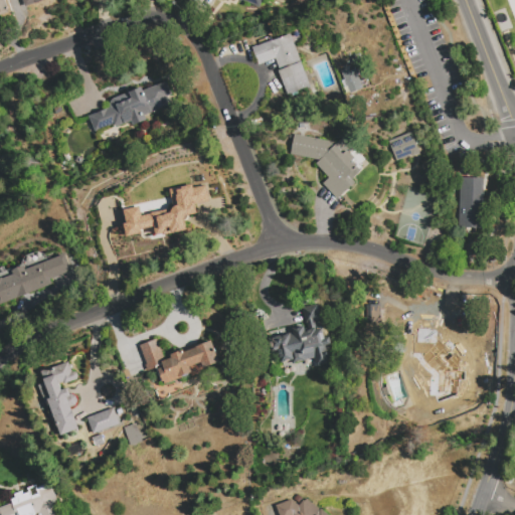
[(0,0),(4,0),(10,15),(0,18),(0,0)]
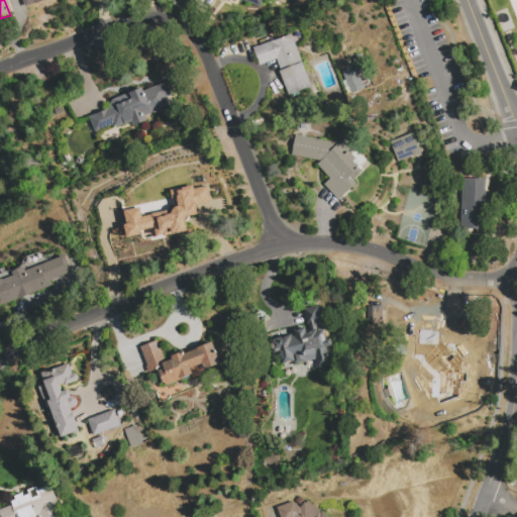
[(264,0),(261,8),(243,0),(242,2),(237,0),(264,0)]
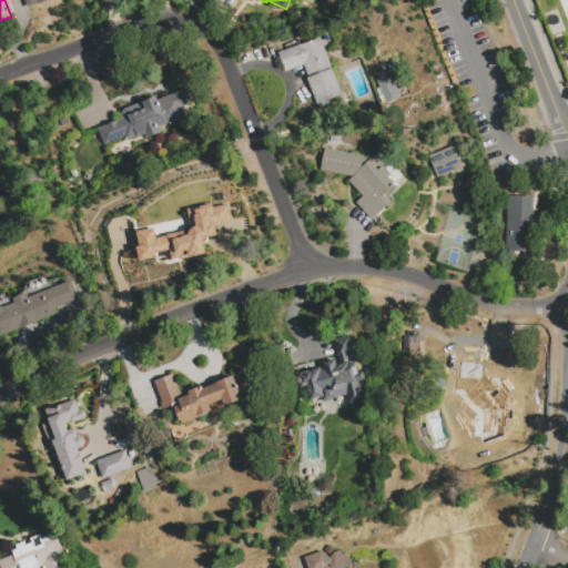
[(322,37),(344,93),(317,104),(303,66),(285,72),(279,54),(322,37)]
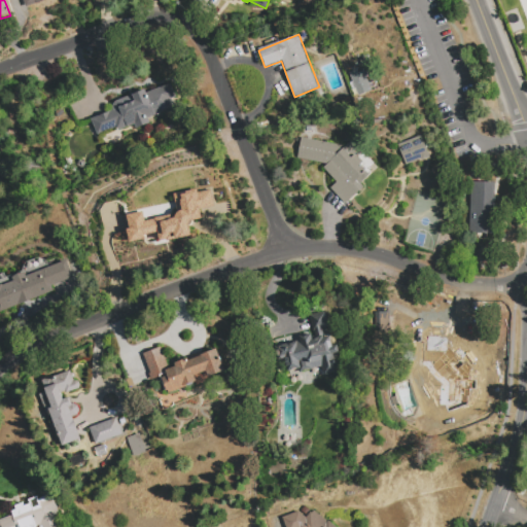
[(348,74),(357,96),(371,91),(362,68),(348,74)]
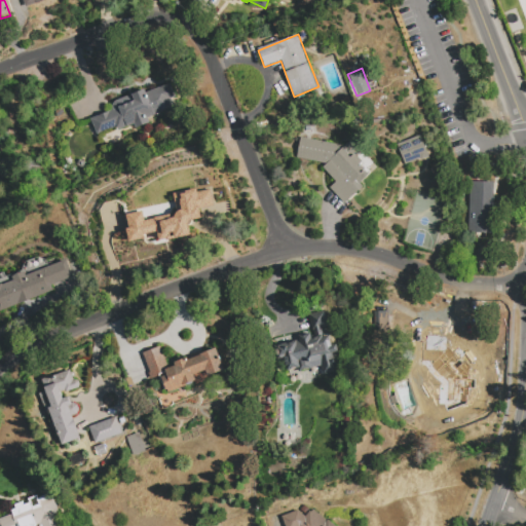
[(90,119),(112,110),(112,108),(113,105),(114,104),(115,103),(116,101),(146,89),(147,92),(171,83),(176,98),(172,100),(175,108),(149,119),(151,122),(135,128),(134,125),(118,132),(116,126),(98,135),(90,119)]
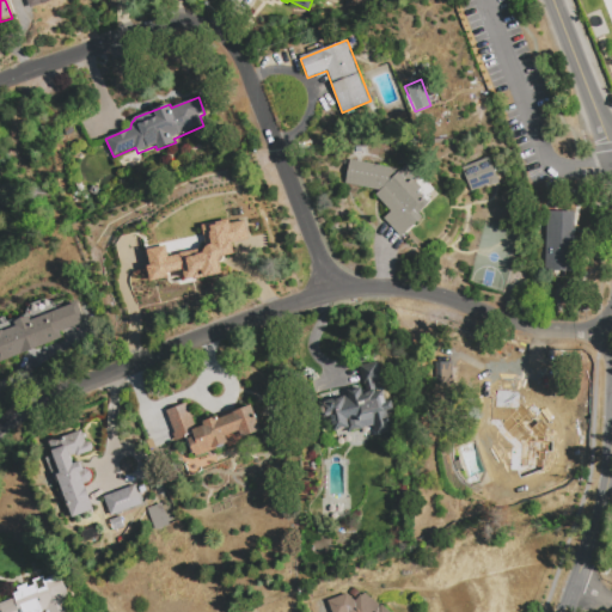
[(497,183),(490,158),(461,165),(469,190),(497,183)]
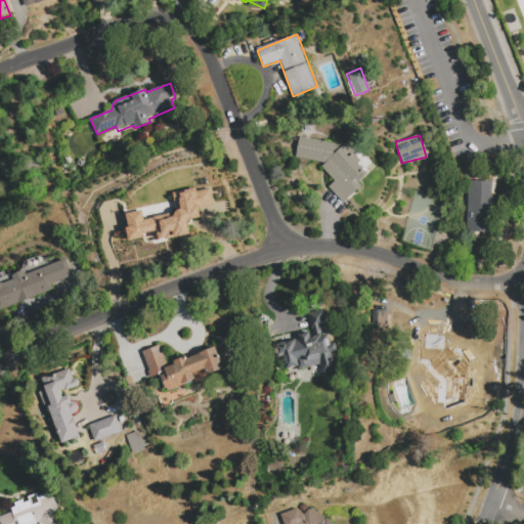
[(344,145),(348,141),(376,169),(360,184),(362,185),(343,205),(328,189),(336,181),(321,168),(325,164),(296,158),(300,136),(344,145)]
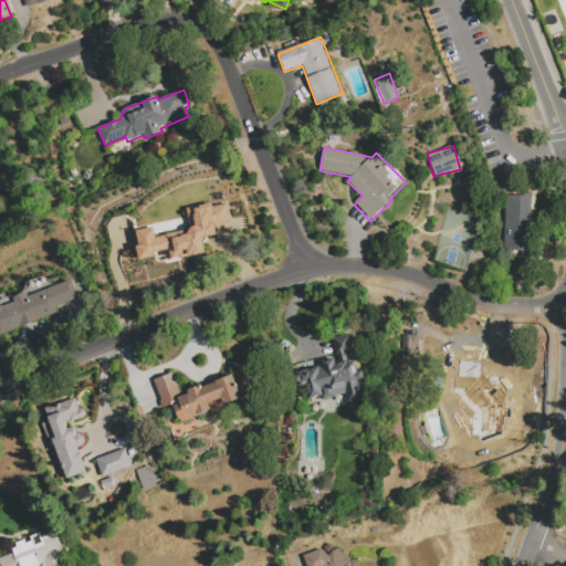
[(504,251),(504,196),(531,196),(531,251),(504,251)]
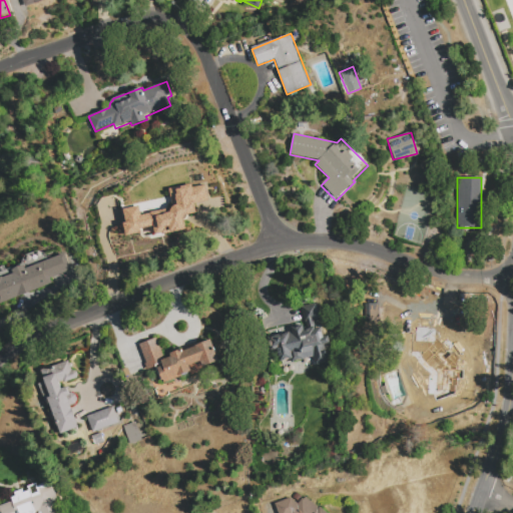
[(121,208),(138,205),(139,213),(171,206),(167,188),(191,183),(191,186),(203,184),(207,200),(193,202),(195,212),(181,215),(185,228),(154,235),(152,225),(139,227),(140,232),(124,235),(121,222),(124,221),(121,208)]
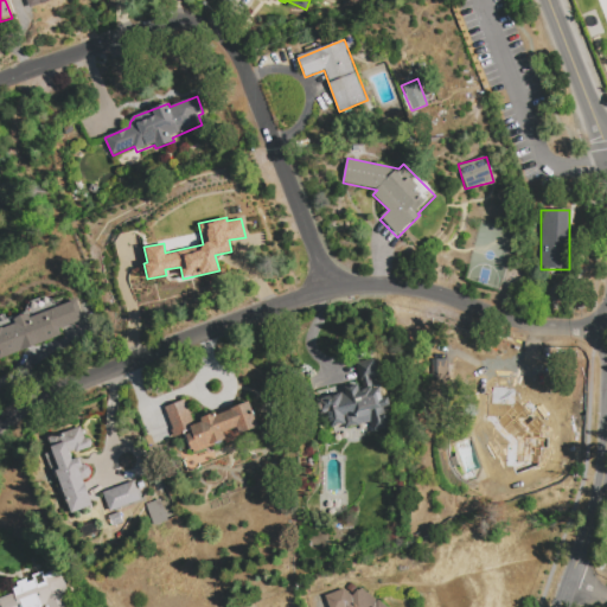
[(0,315),(5,314),(7,320),(27,312),(27,310),(30,302),(44,298),(52,299),(56,308),(76,300),(84,320),(55,332),(57,336),(19,350),(18,346),(0,352),(0,315)]
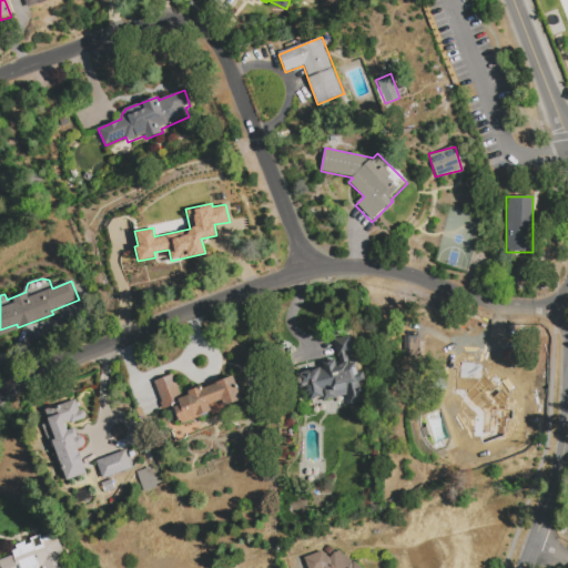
[(323,402),(322,397),(310,401),(305,388),(301,389),(295,368),(316,362),(315,361),(324,358),(324,359),(337,356),(333,341),(352,336),(356,354),(354,354),(358,373),(364,372),(366,381),(361,382),(365,399),(350,404),(346,395),(323,402)]
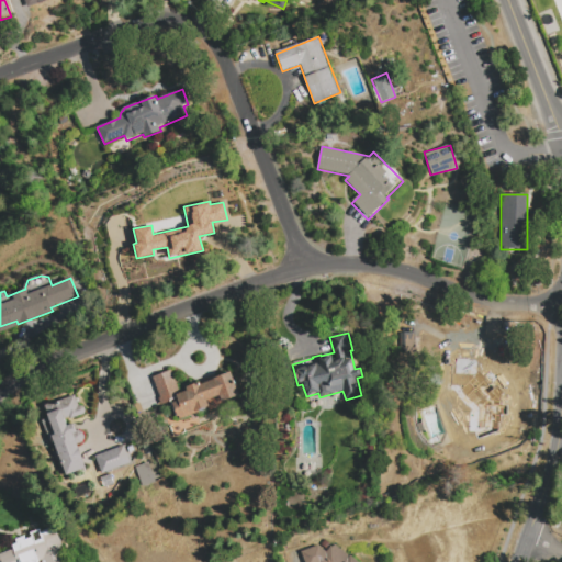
[(454,384),(454,374),(446,374),(447,351),(469,351),(469,380),(489,431),(460,442),(440,390),(454,384)]
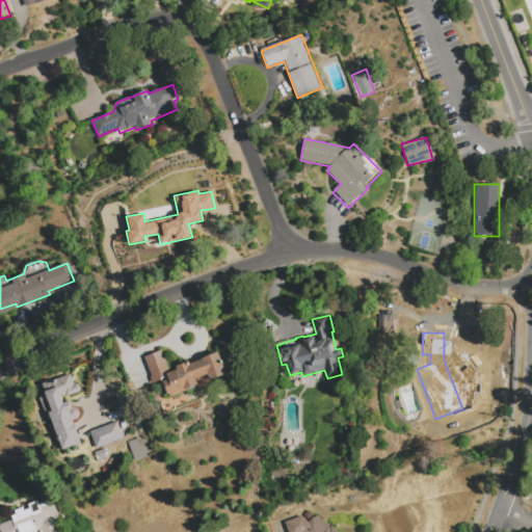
[(219,352),(228,374),(168,398),(161,381),(156,383),(144,357),(162,350),(171,372),(178,370),(176,367),(190,361),(191,364),(203,360),(203,358),(219,352)]
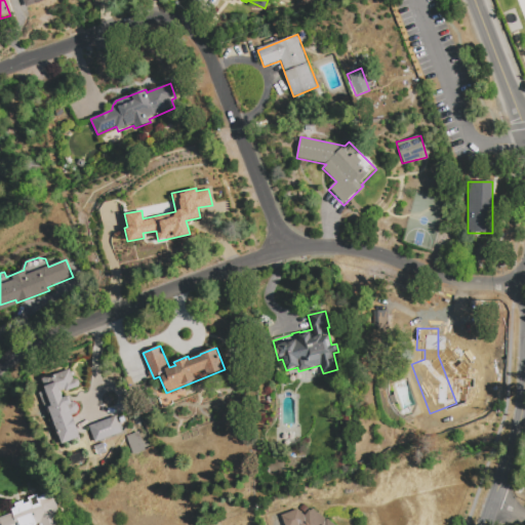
[(62,444),(48,412),(46,413),(39,394),(44,391),(40,381),(70,369),(74,379),(75,379),(77,379),(78,379),(79,380),(80,381),(80,382),(80,384),(80,386),(79,386),(78,387),(66,392),(66,390),(61,391),(64,398),(67,397),(71,405),(69,406),(81,436),(62,444)]
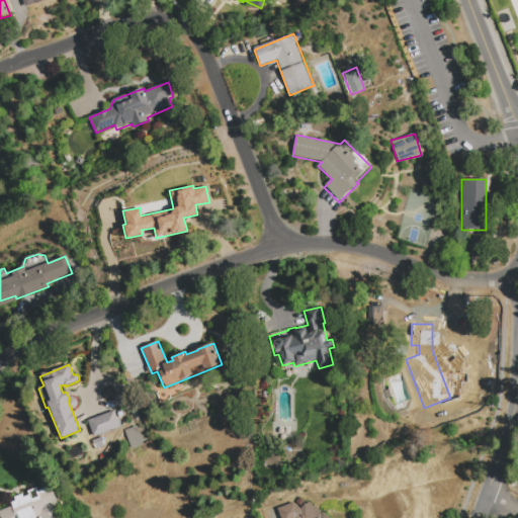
[(95,437),(88,421),(114,411),(120,427),(95,437)]
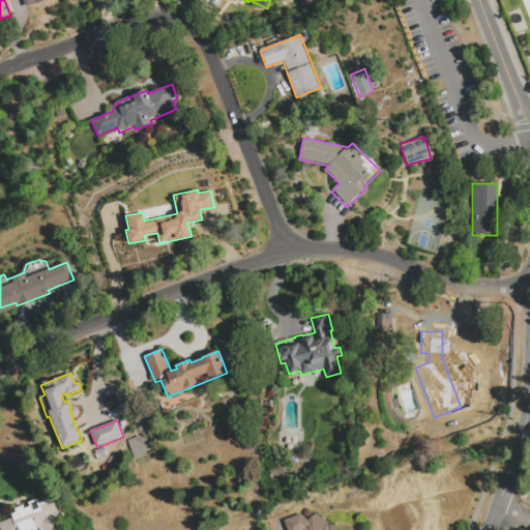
[(145,454),(139,436),(126,440),(133,459),(145,454)]
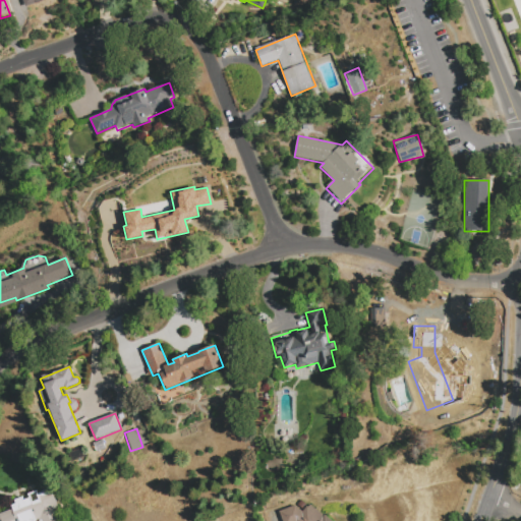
[(38,520),(36,520),(15,520),(10,505),(15,503),(14,501),(23,498),(23,500),(30,498),(27,495),(37,491),(38,493),(51,488),(62,520),(38,520)]
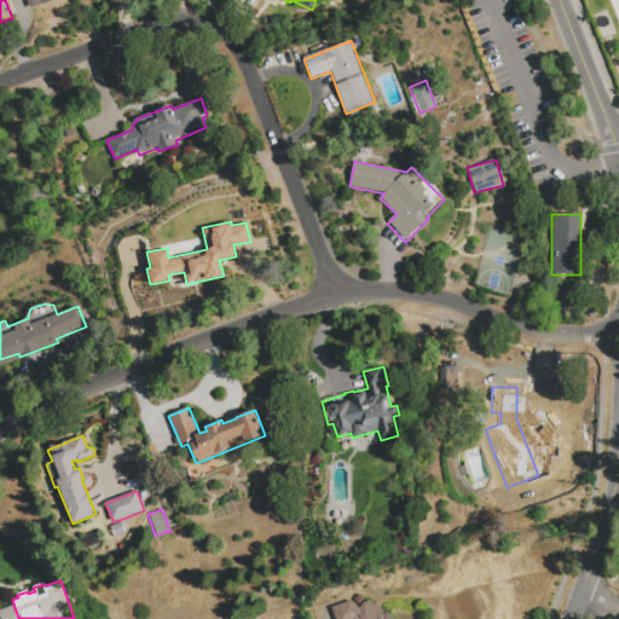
[(359,608),(365,601),(366,603),(369,601),(385,613),(386,612),(393,618),(335,618),(331,608),(351,601),(356,599),(359,608)]
